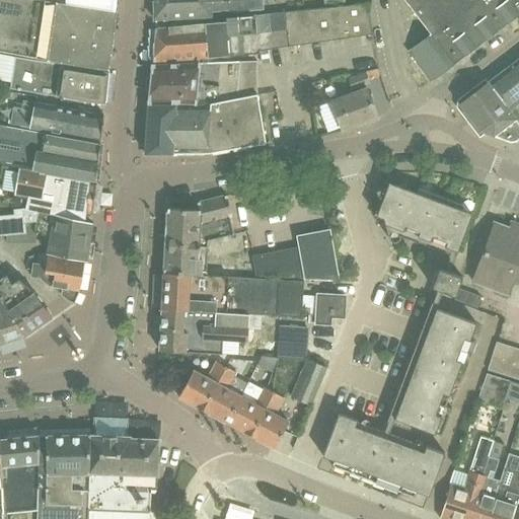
[(0,0),(0,51),(109,69),(118,8),(116,7),(60,2),(59,0),(47,0),(47,3),(34,1),(33,0),(0,0)]
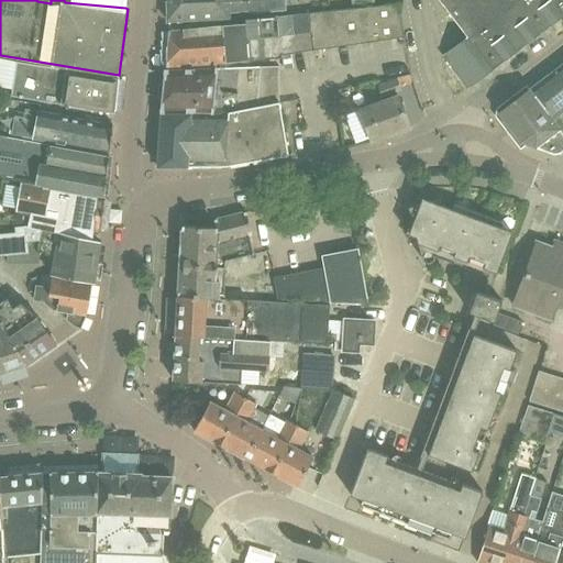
[(257,0),(252,1),(228,1),(228,2),(169,2),(169,20),(230,17),(230,10),(246,9),(253,11),(286,9),(285,0),(257,0)]
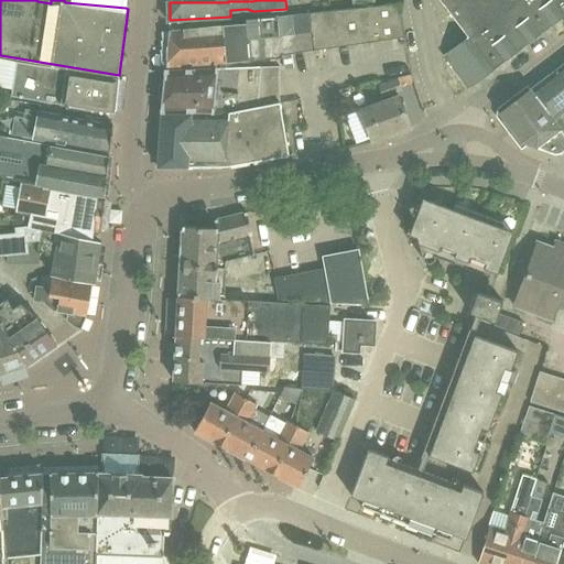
[(445,55),(469,87),(563,12),(563,0),(441,0),(469,36),(445,55)]
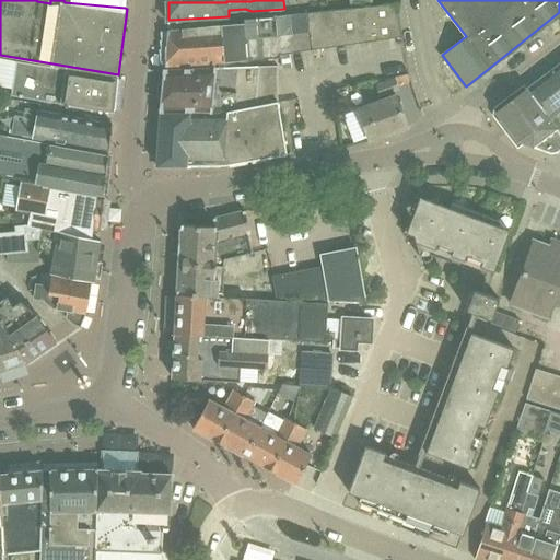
[(167,31),(165,66),(241,59),(241,62),(280,57),(280,55),(281,54),(291,53),(311,49),(401,36),(397,2),(306,11),(272,16),(244,18),(244,21),(167,31)]
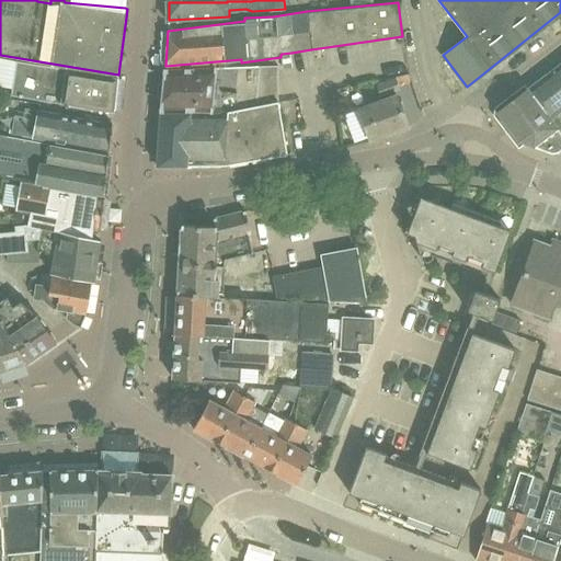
[(292,53),(282,54),(284,68),(294,67),(292,53)]
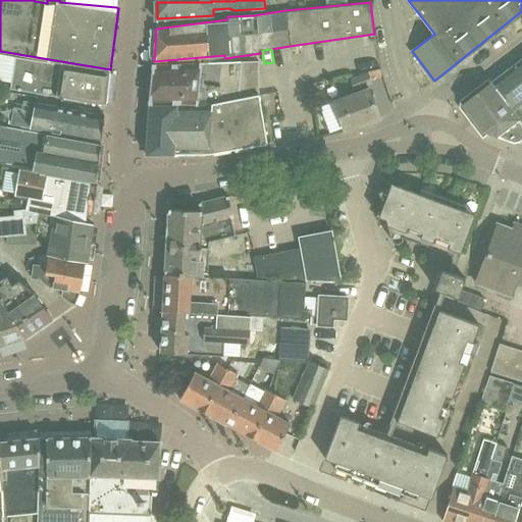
[(104,104),(110,71),(15,56),(10,89),(104,104)]
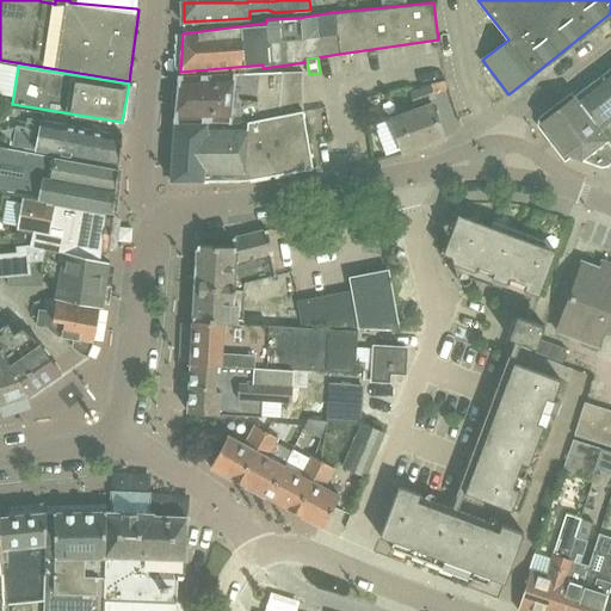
[(610,68),(575,97),(572,93),(539,117),(538,125),(566,160),(573,154),(602,166),(610,164),(610,143),(610,142),(610,140),(610,130),(606,124),(610,121),(610,68)]
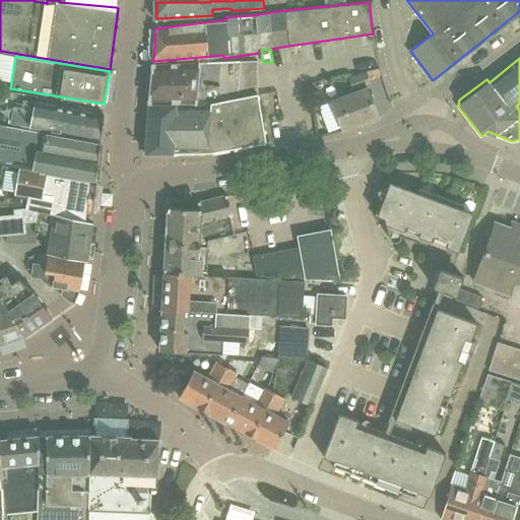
[(213,101),(259,91),(258,59),(158,65),(153,65),(150,100),(168,104),(213,101)]
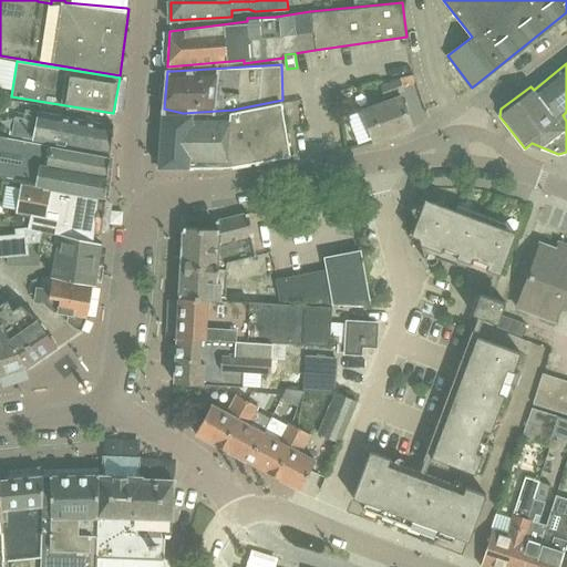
[(385,99),(405,91),(400,78),(381,85),(385,99)]
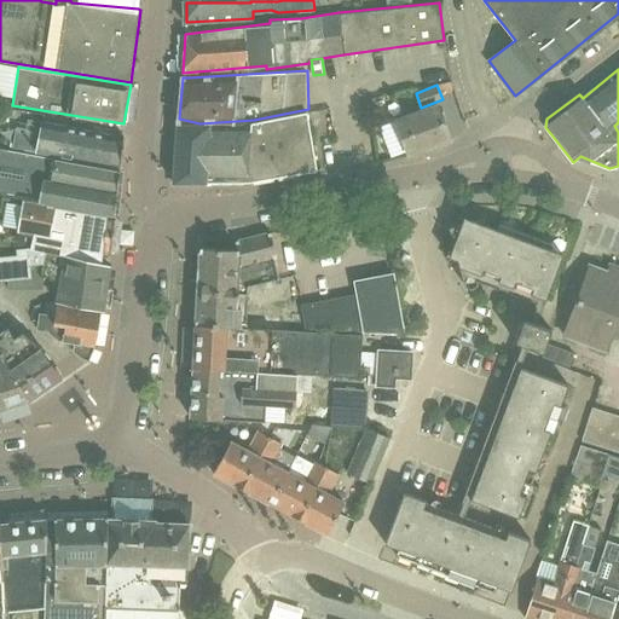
[(397,120),(409,155),(451,139),(439,105),(397,120)]
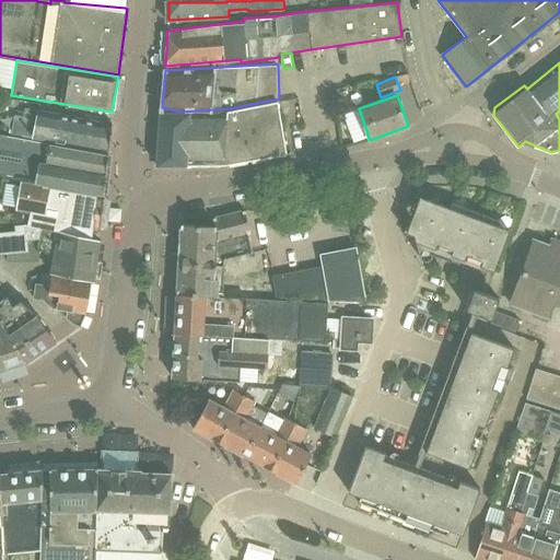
[(279,100),(279,98),(230,108),(181,112),(162,107),(161,111),(159,163),(226,163),(288,152),(279,100)]
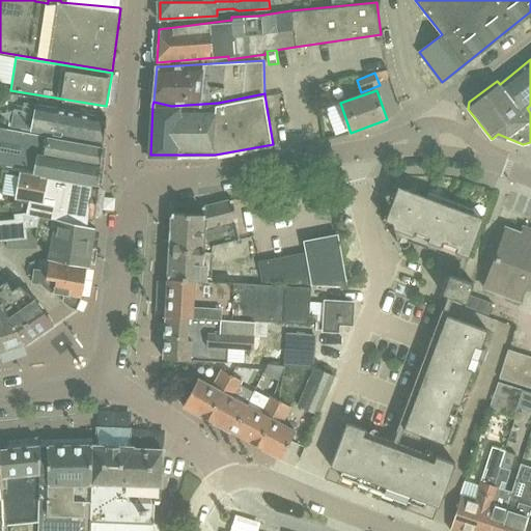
[(102,143),(107,117),(24,102),(23,110),(14,108),(10,127),(102,143)]
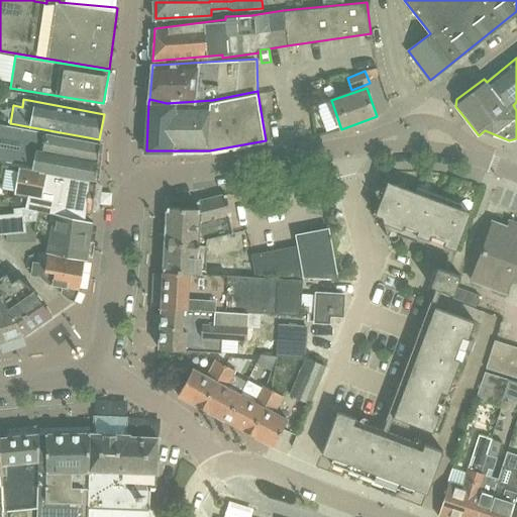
[(103,142),(26,128),(26,131),(0,125),(0,163),(97,181),(99,180),(103,142)]
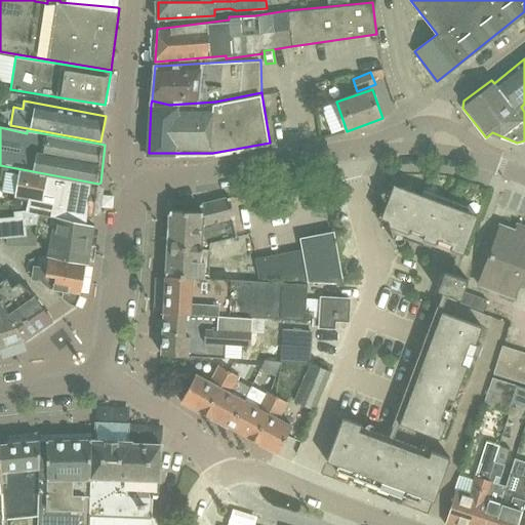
[(0,211),(8,211),(8,215),(9,215),(11,233),(10,233),(10,237),(28,235),(30,227),(36,227),(38,212),(55,215),(55,217),(93,227),(97,184),(0,165),(0,211)]
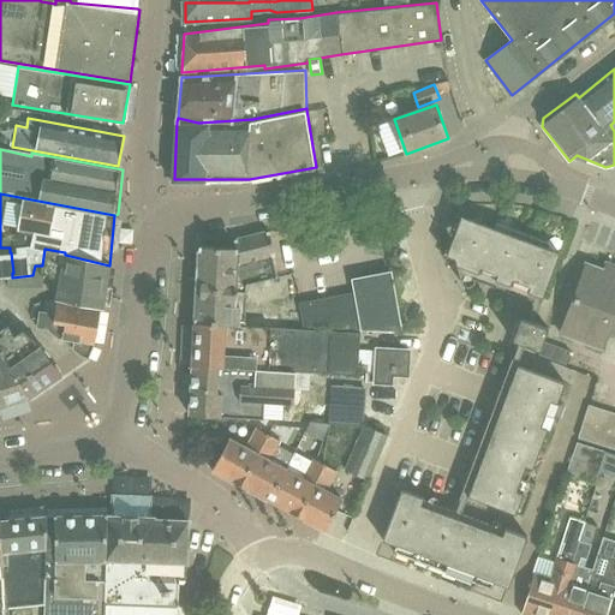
[(447,226),(461,281),(461,282),(463,284),(464,285),(465,286),(467,286),(470,286),(471,286),(472,285),(473,284),(475,282),(481,267),(497,274),(495,279),(511,285),(513,280),(530,286),(527,291),(543,297),(560,252),(547,246),(548,242),(496,221),(494,227),(483,222),(482,216),(447,226)]
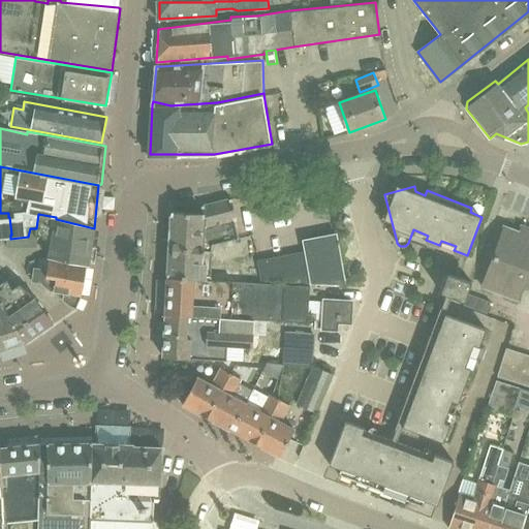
[(172,211),(169,248),(213,250),(213,245),(240,238),(235,220),(238,220),(231,197),(201,206),(204,213),(172,211)]
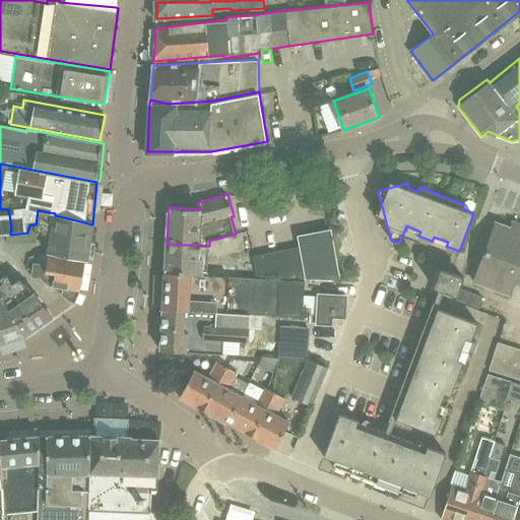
[(50,236),(47,253),(87,261),(92,224),(55,215),(55,213),(38,210),(34,232),(50,236)]
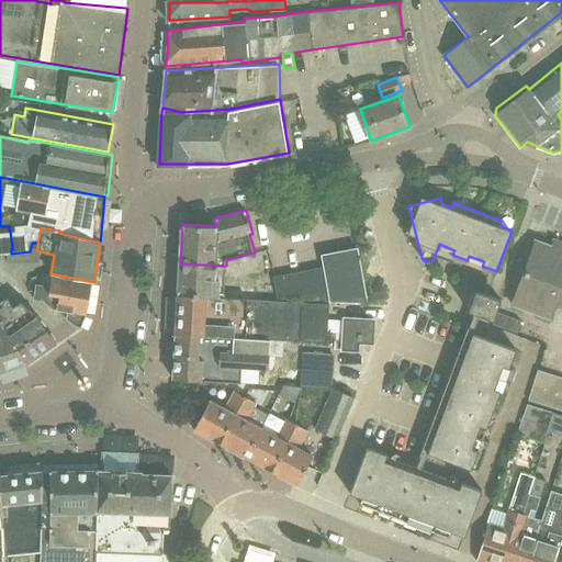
[(561,250),(537,242),(513,304),(549,316),(554,301),(561,303),(561,250)]
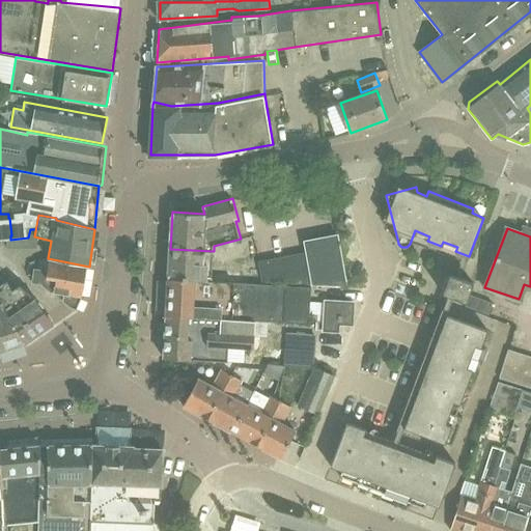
[(257,262),(261,283),(346,286),(337,235),(305,242),(307,253),(257,262)]
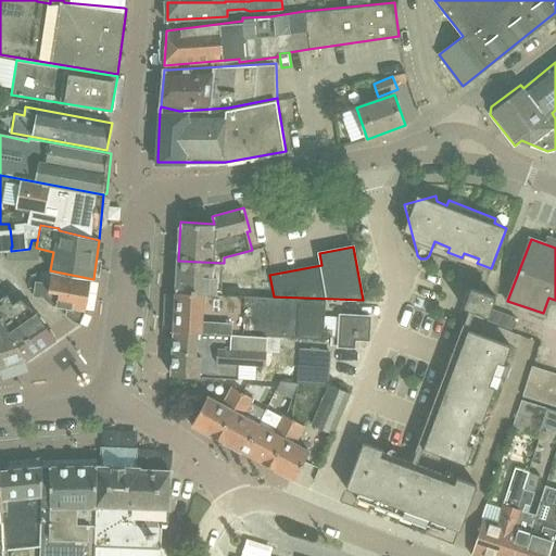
[(178,261),(176,291),(222,293),(224,263),(178,261)]
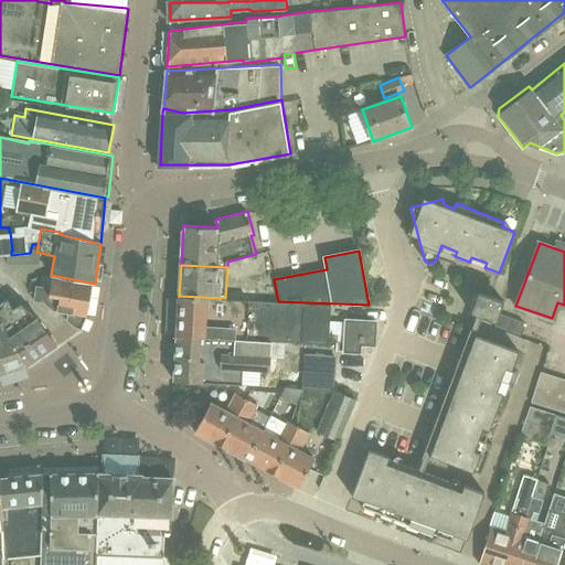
[(35,292),(33,300),(46,302),(45,304),(54,310),(67,312),(66,320),(75,327),(82,329),(87,316),(93,286),(95,286),(95,284),(51,275),(48,274),(31,279),(30,292),(35,292)]
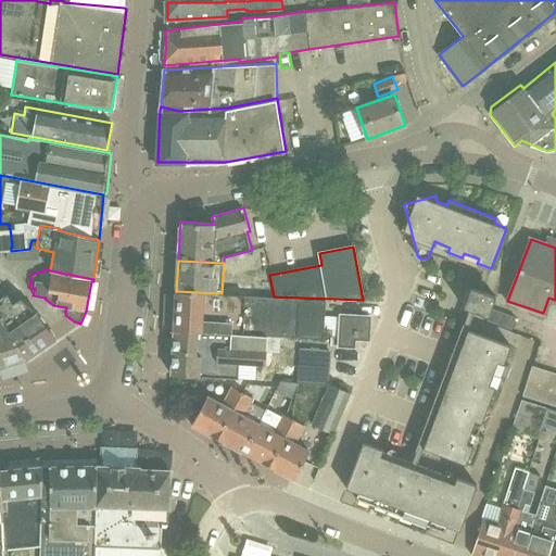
[(491,308),(495,295),(471,287),(464,306),(488,316),(491,308)]
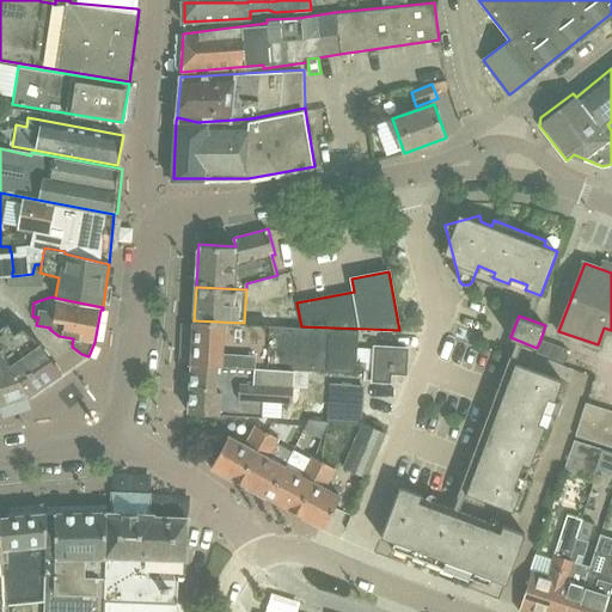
[(356,373),(359,330),(244,324),(244,323),(194,320),(191,363),(310,371),(326,372),(356,373)]
